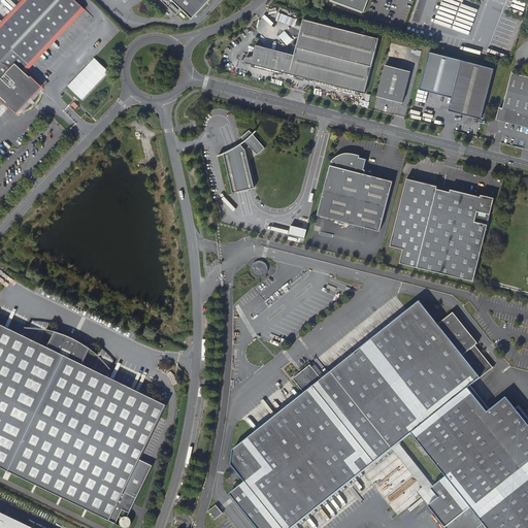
[(72,0),(27,0),(0,29),(0,95),(17,111),(39,87),(23,70),(81,8),(72,0)]
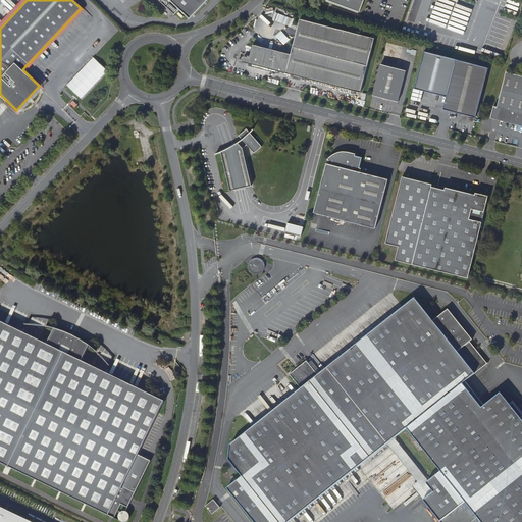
[(179,10),(190,19),(208,0),(159,0),(174,15),(179,10)]
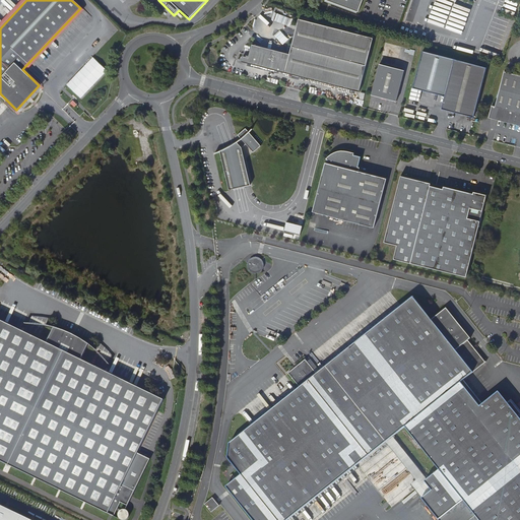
[(363,0),(326,0),(359,12),(363,0)]
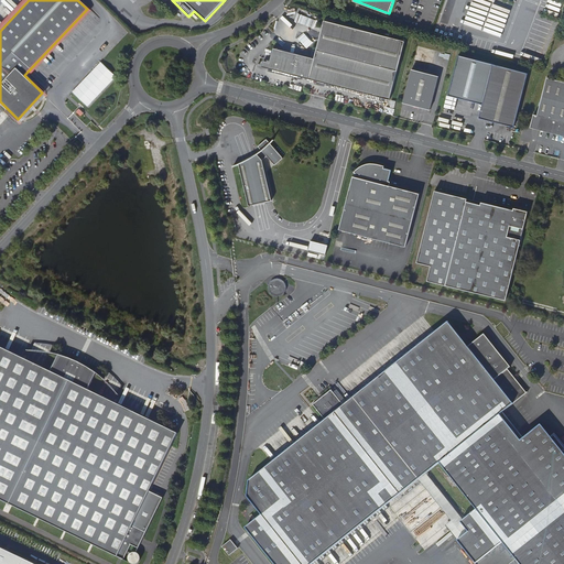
[(404,41),(324,20),(314,58),(297,54),(295,62),(280,58),(282,50),(273,47),(268,68),(390,100),(404,41)]
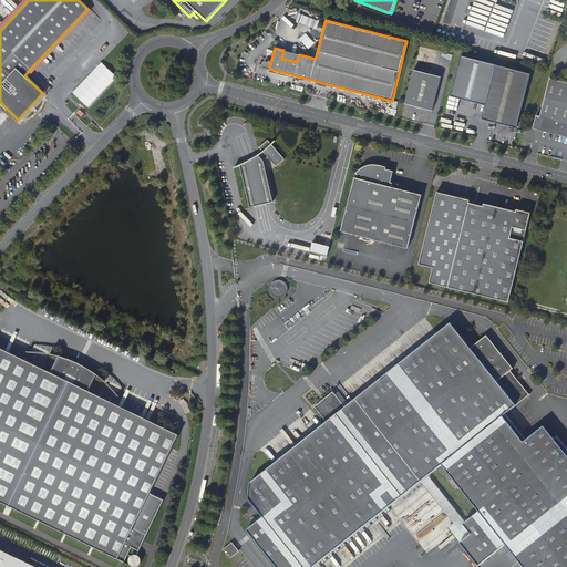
[(101,62),(72,93),(88,107),(116,78),(101,62)]
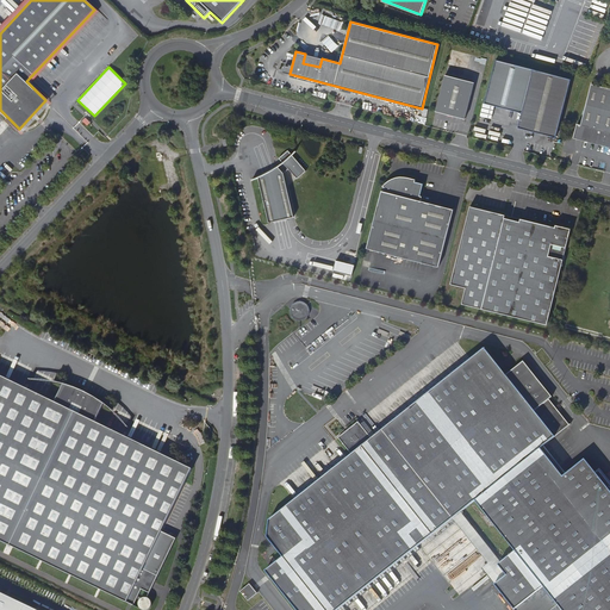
[(556,137),(571,79),(534,69),(520,124),(522,128),(556,137)]
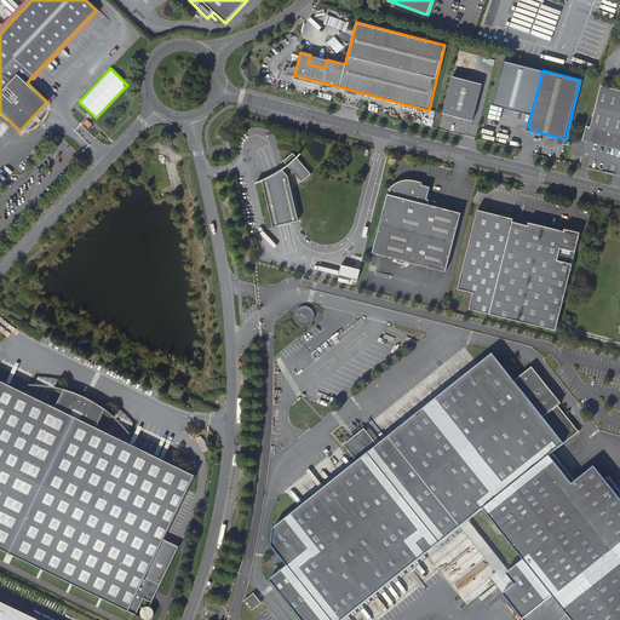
[(453,76),(443,114),(472,121),(482,84),(453,76)]
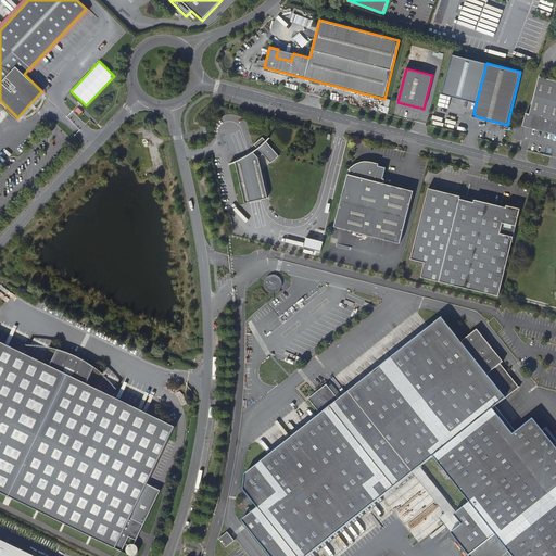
[(555,80),(539,77),(529,114),(526,113),(522,124),(555,133),(555,80)]
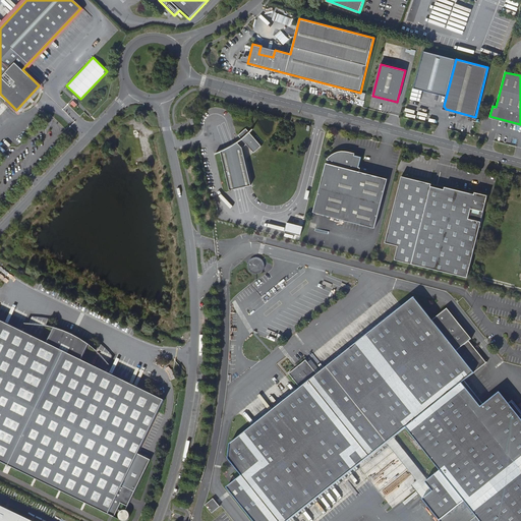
[(43,90),(39,85),(16,110),(20,113),(43,90)]
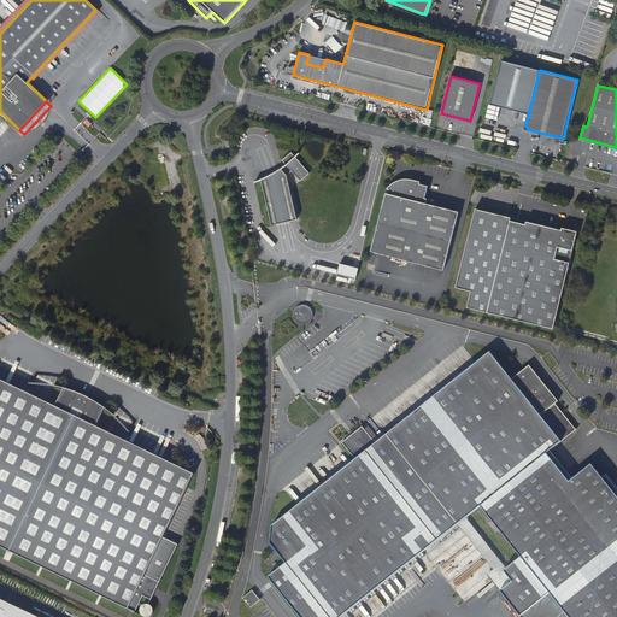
[(580,140),(616,150),(616,147),(580,137),(580,140)]
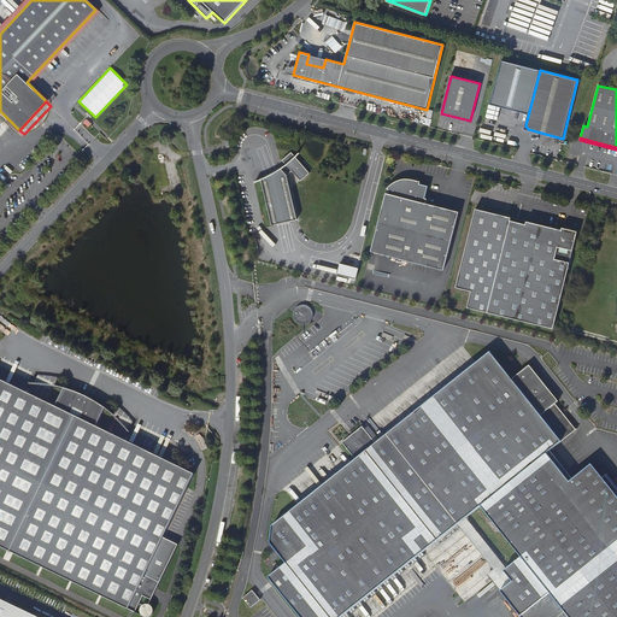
[(298,219),(287,175),(292,171),(300,181),(310,172),(292,152),(282,159),(286,164),(285,165),(278,170),(272,174),(266,177),(262,178),(272,224),(298,219)]
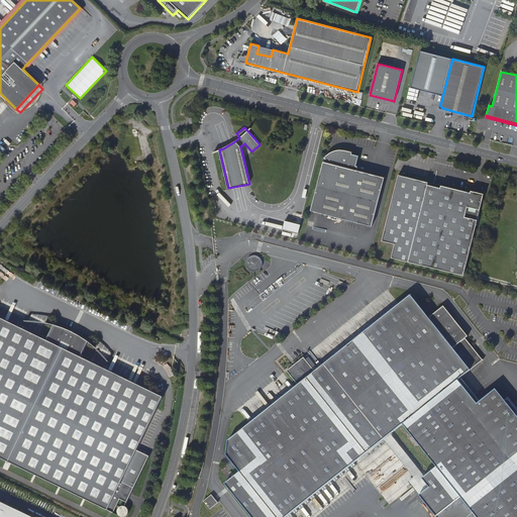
[(311,210),(372,226),(385,177),(357,170),(358,167),(356,166),(359,157),(352,154),(352,152),(345,150),(343,150),(341,150),(338,150),(336,151),(333,152),(331,152),(329,154),(327,156),(326,157),(325,157),(324,158),(326,159),(325,162),(323,162),(311,210)]
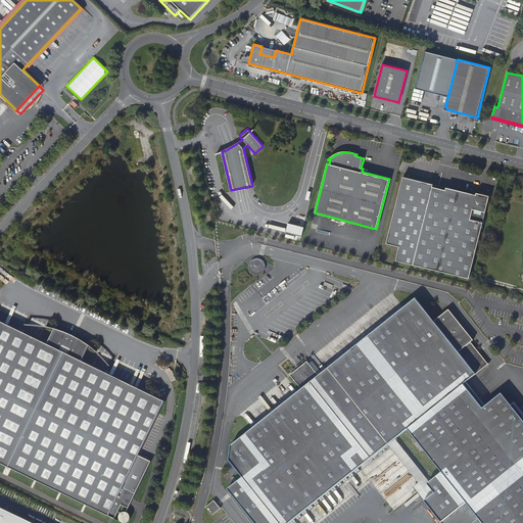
[(413,265),(468,279),(489,196),(477,193),(477,195),(447,188),(446,190),(433,187),(434,184),(403,177),(387,243),(399,246),(396,260),(413,265)]
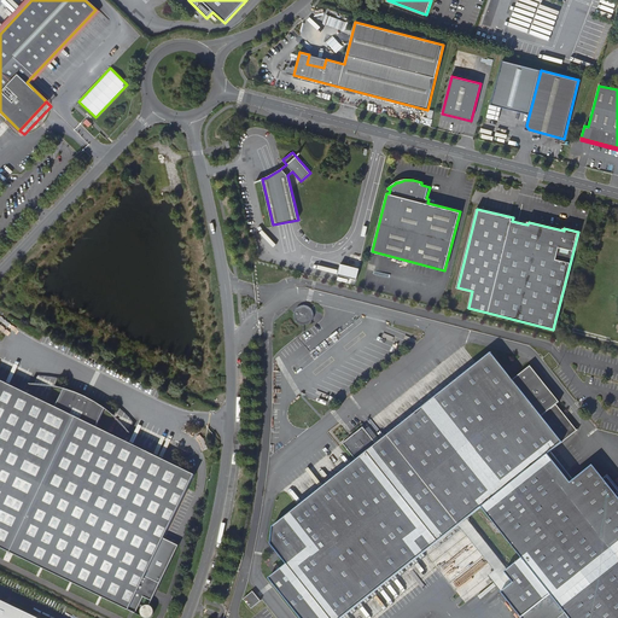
[(312,313),(312,312),(310,310),(309,309),(308,308),(307,308),(305,309),(304,308),(303,308),(302,308),(301,308),(299,309),(298,310),(297,310),(297,312),(296,313),(296,315),(296,316),(296,318),(297,319),(297,320),(298,321),(299,322),(301,322),(302,324),(303,324),(304,324),(305,324),(308,322),(309,322),(309,321),(310,320),(312,319),(312,318),(312,316),(312,315),(312,314),(312,313)]
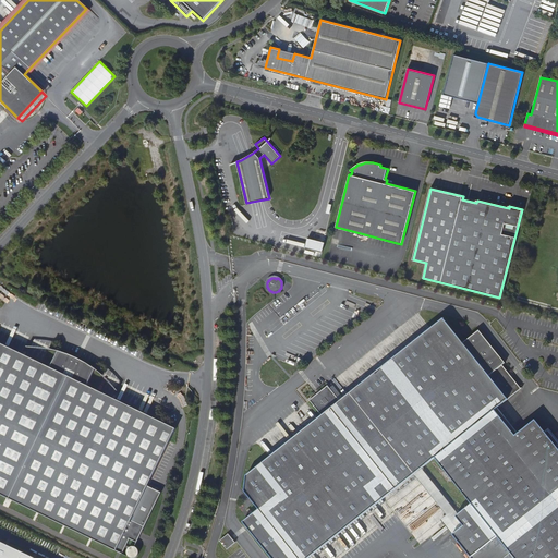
[(482,397),(494,349),(478,330),(463,343),(444,318),(340,401),(328,386),(310,400),(322,415),(246,476),(244,492),(258,509),(243,522),(271,557),(308,557),(435,458),(474,426),(477,411),(482,397)]
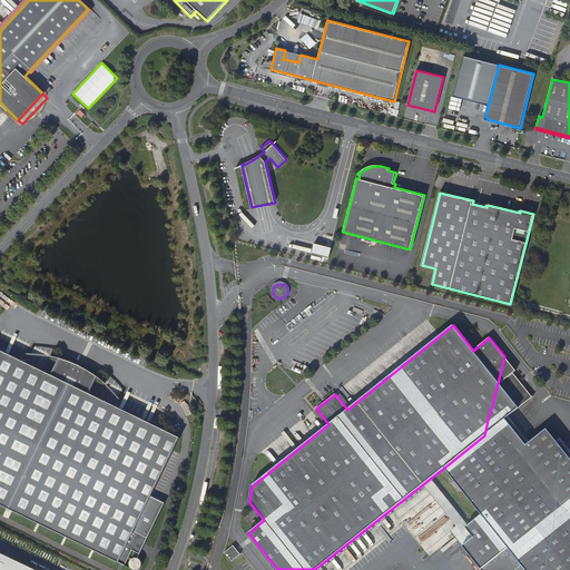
[(0,504),(133,569),(134,569),(135,569),(136,569),(137,569),(138,569),(139,569),(140,569),(140,568),(141,568),(141,567),(143,567),(143,566),(144,564),(144,563),(144,562),(144,561),(144,560),(144,559),(144,558),(143,558),(143,557),(141,556),(140,554),(139,554),(164,502),(150,495),(179,438),(150,423),(88,393),(96,376),(92,374),(89,372),(86,370),(80,366),(76,364),(70,362),(66,360),(62,359),(57,357),(49,374),(0,350),(0,504)]
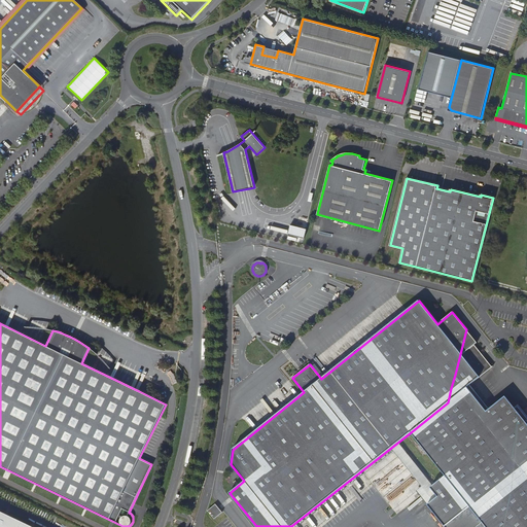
[(470,385),(467,387),(487,412),(489,410),(470,385)]
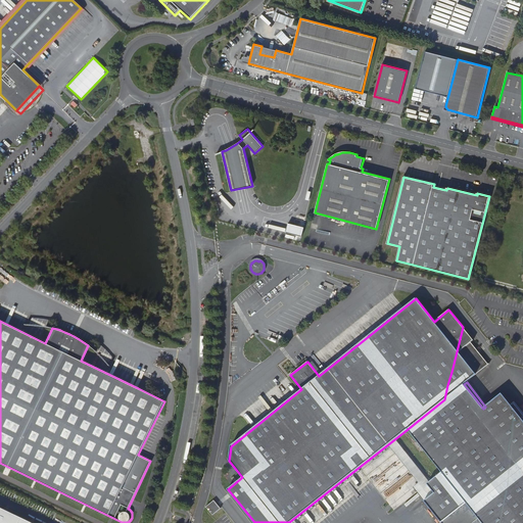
[(441,472),(432,480),(427,484),(434,493),(424,502),(441,522),(522,522),(522,420),(511,405),(502,393),(485,407),(483,409),(464,384),(443,400),(408,429),(441,472)]
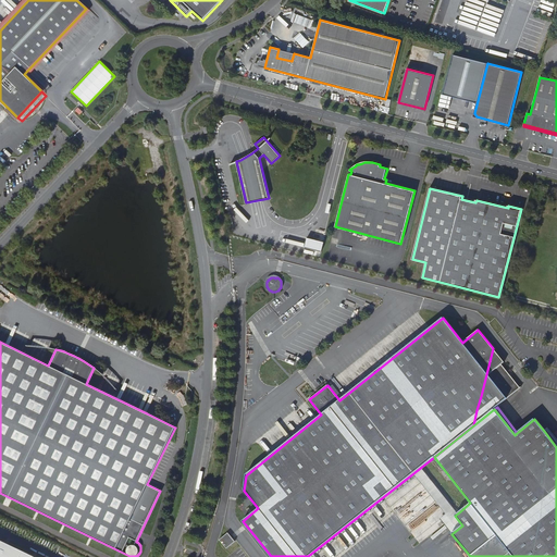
[(472,426),(473,425),(434,457),(472,426)]
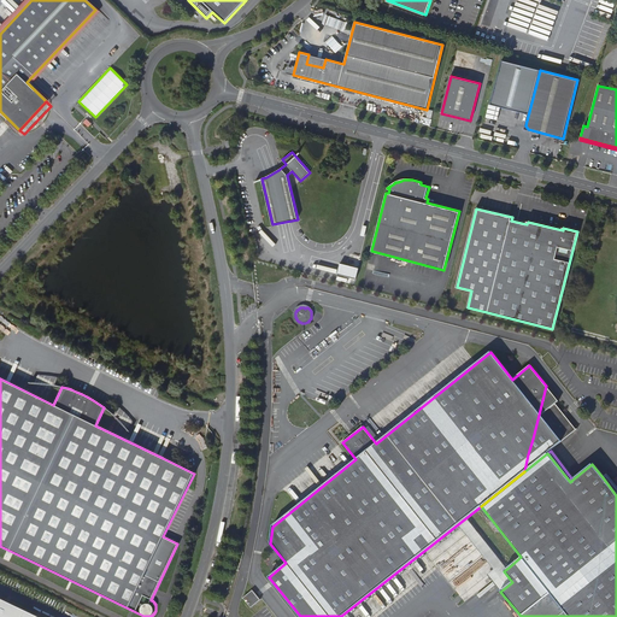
[(616,487),(606,474),(603,477),(616,495),(616,487)]
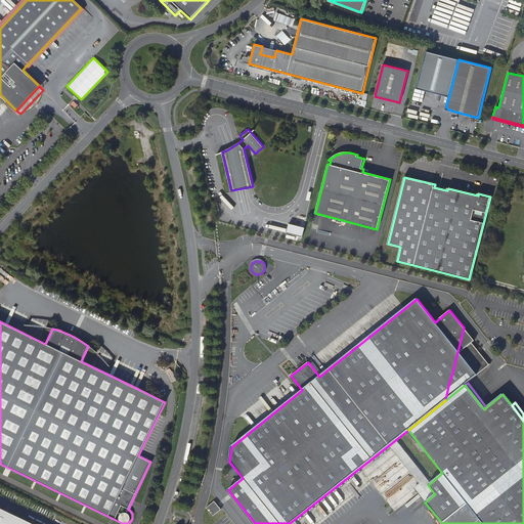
[(0,523),(33,523),(0,508),(0,523)]
